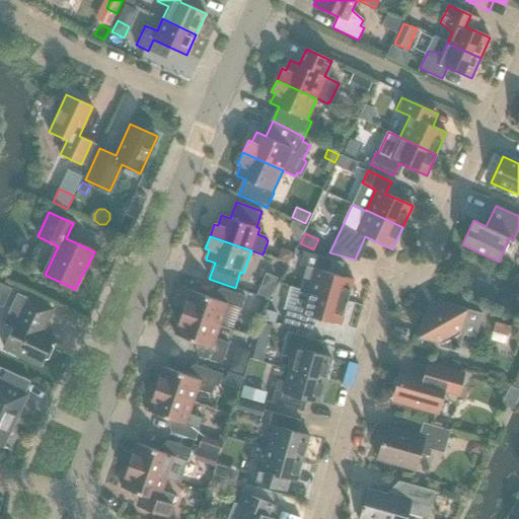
[(292,252),(281,248),(277,260),(288,264),(292,252)]
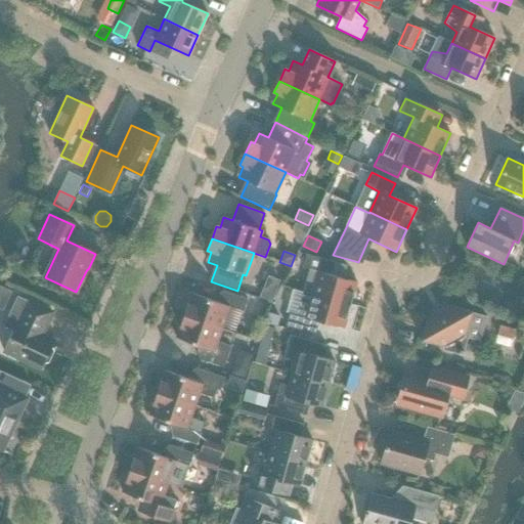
[(303,293),(311,295),(350,305),(357,282),(328,274),(332,261),(306,254),(303,267),(309,269),(303,293)]
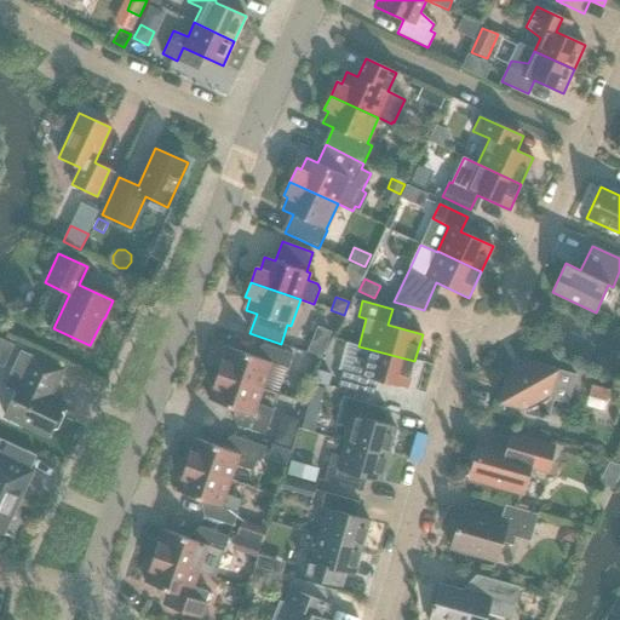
[(0,365),(4,367),(13,345),(0,338),(0,365)]
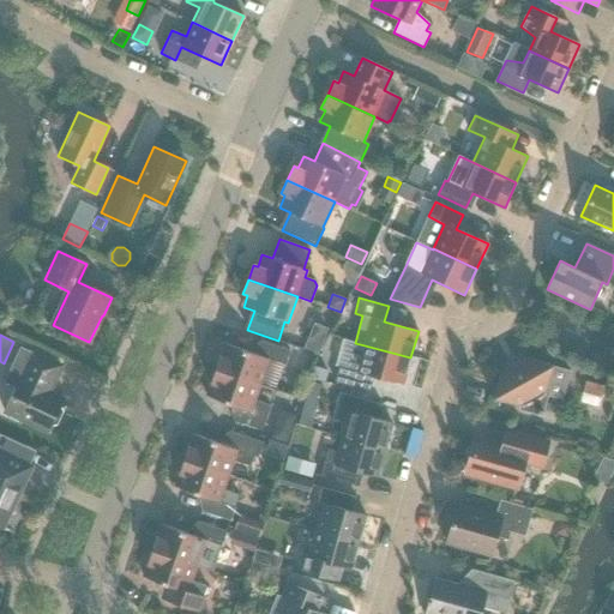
[(305,349),(318,355),(323,343),(309,337),(305,349)]
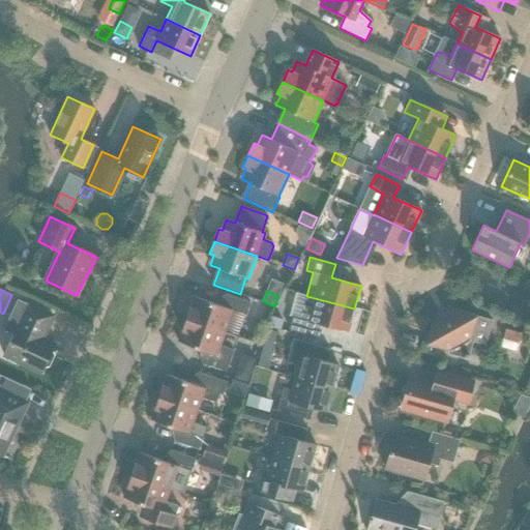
[(194,297),(186,319),(225,332),(232,311),(246,315),(251,302),(226,294),(222,306),(194,297)]
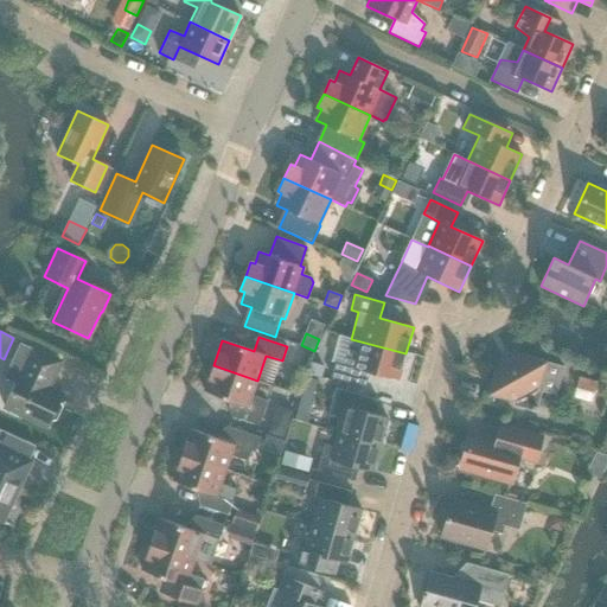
[(406,353),(360,342),(352,368),(336,363),(332,378),(360,387),(365,371),(398,381),(406,353)]
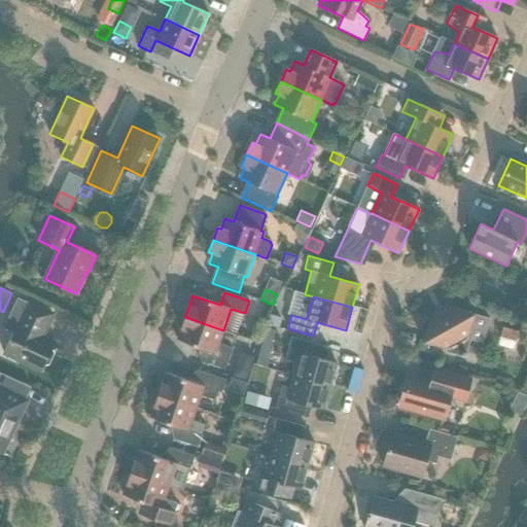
[(54,314),(18,297),(4,327),(14,332),(4,353),(8,355),(7,358),(16,362),(18,360),(41,371),(55,343),(42,337),(54,314)]
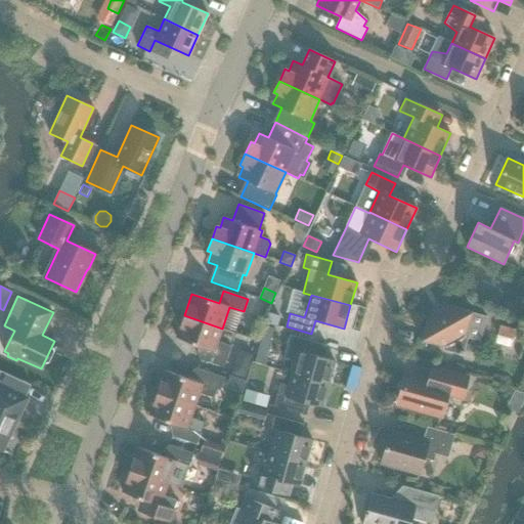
[(472,312),(447,305),(446,309),(432,317),(428,315),(421,341),(445,347),(444,350),(463,355),(468,338),(480,342),(487,316),(472,312)]
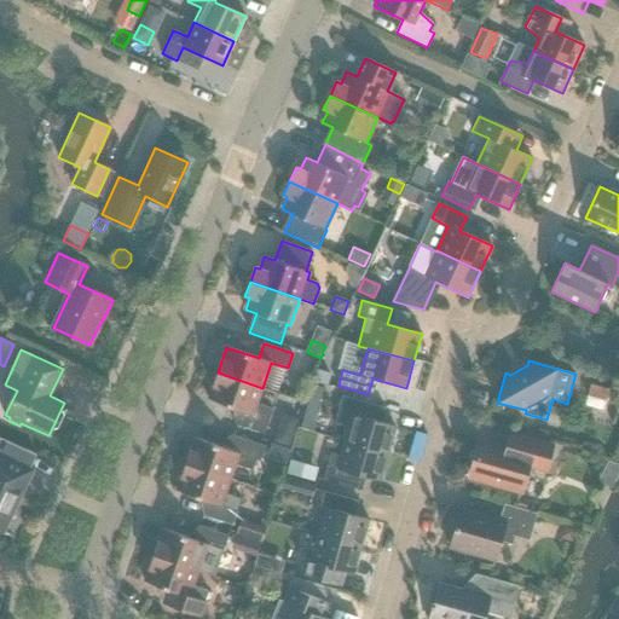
[(330,379),(324,369),(314,375),(320,385),(330,379)]
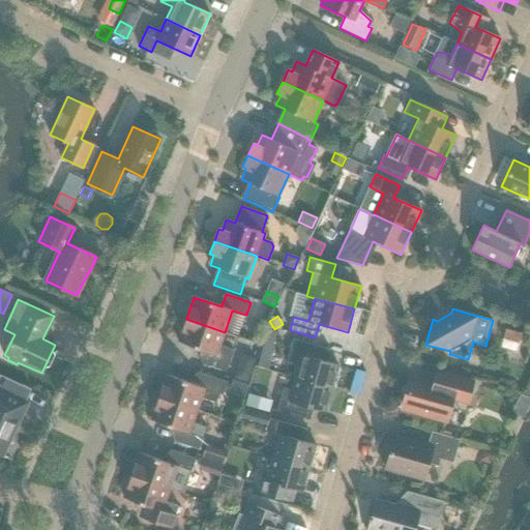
[(225,332),(186,319),(178,342),(206,351),(202,363),(226,372),(231,359),(234,351),(219,346),(225,332)]
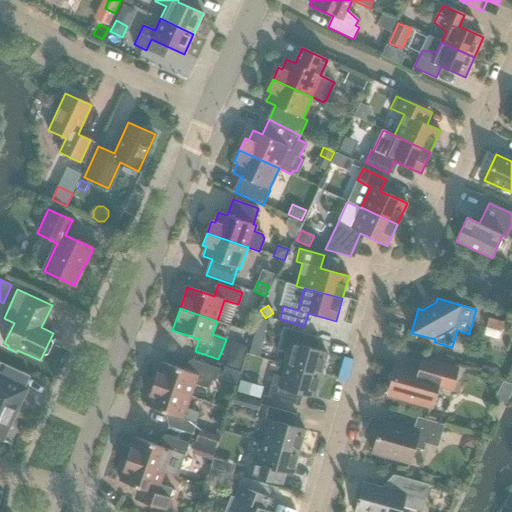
[(504,322),(488,318),(484,335),(499,339),(504,322)]
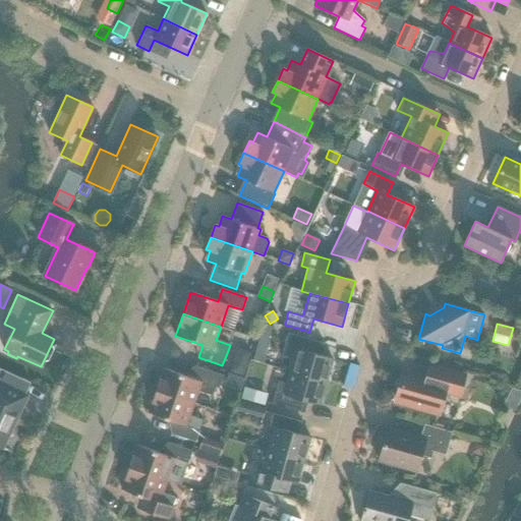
[(267,344),(272,327),(264,325),(258,342),(267,344)]
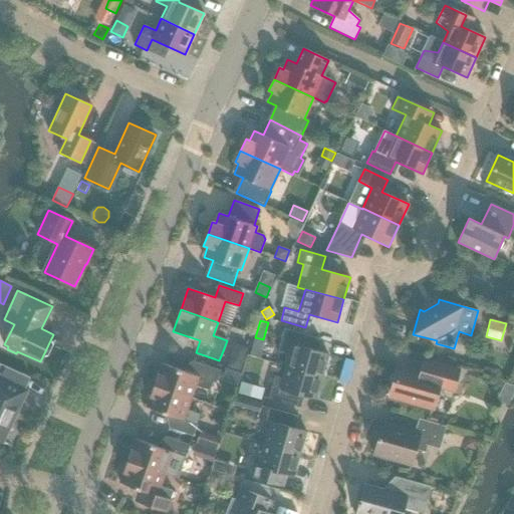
[(290,354),(286,366),(322,376),(328,354),(316,351),(320,339),(284,329),(278,351),(290,354)]
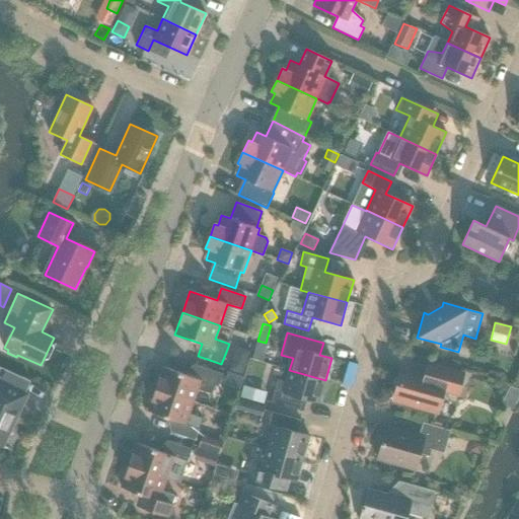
[(230,370),(243,374),(245,366),(232,362),(230,370)]
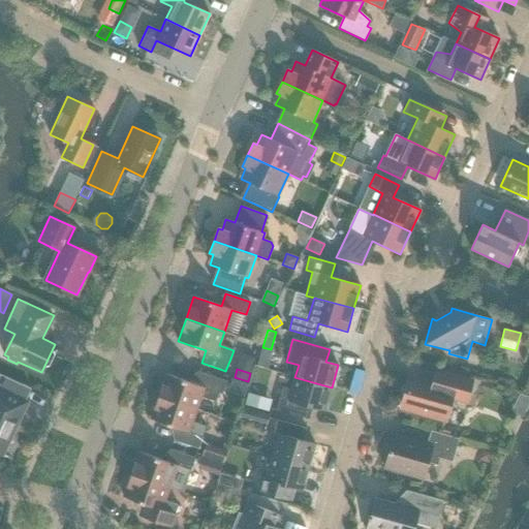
[(159,396),(197,410),(201,397),(215,402),(218,393),(222,394),(226,381),(198,372),(194,383),(166,374),(159,396)]
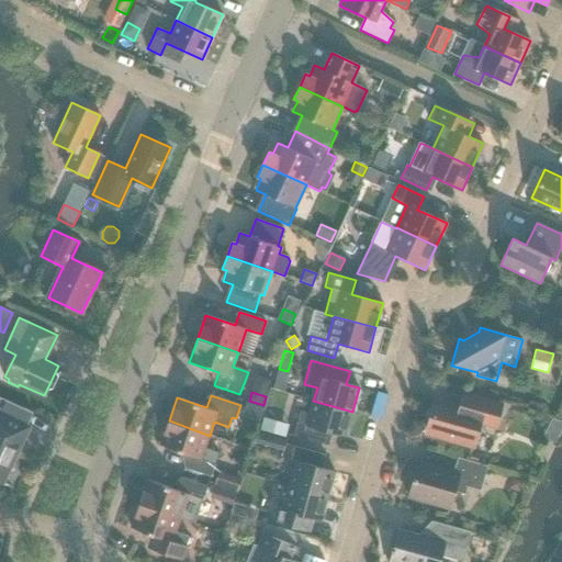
[(30,427),(27,426),(33,414),(0,398),(0,397),(0,482),(3,484),(30,427)]
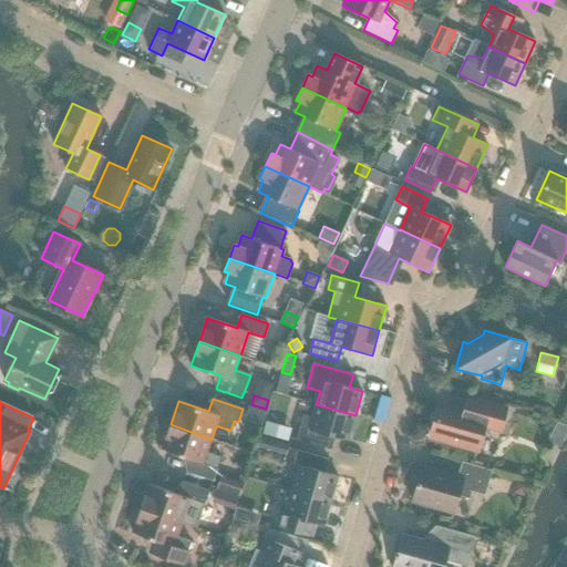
[(505,409),(478,401),(474,414),(440,405),(431,436),(477,450),(484,425),(500,430),(505,409)]
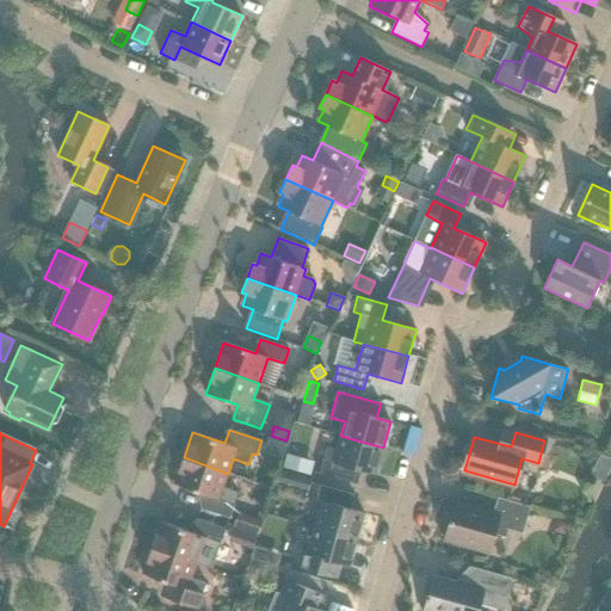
[(376,474),(383,448),(340,436),(337,450),(327,448),(319,474),(357,485),(362,470),(376,474)]
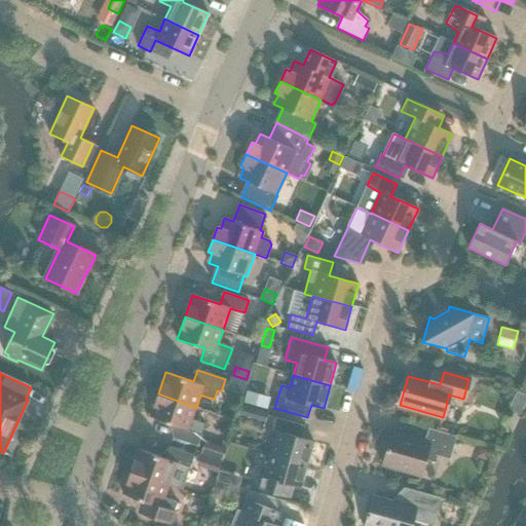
[(246,391),(242,403),(256,406),(259,395),(246,391)]
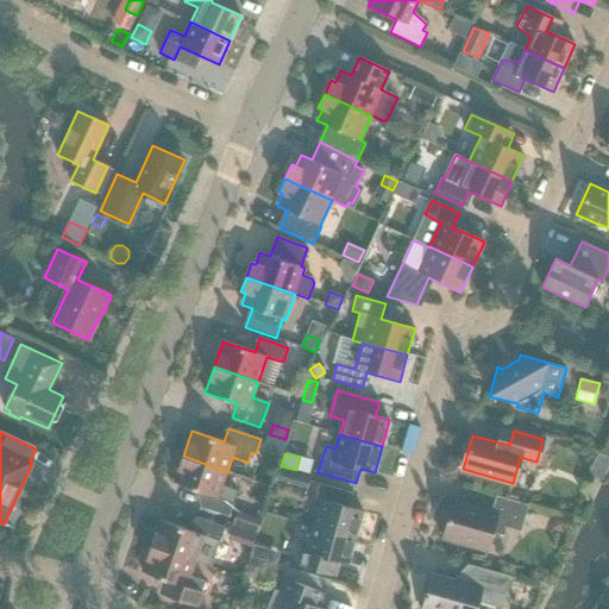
[(218,497),(227,472),(183,456),(174,482),(205,494),(200,507),(228,518),(233,503),(218,497)]
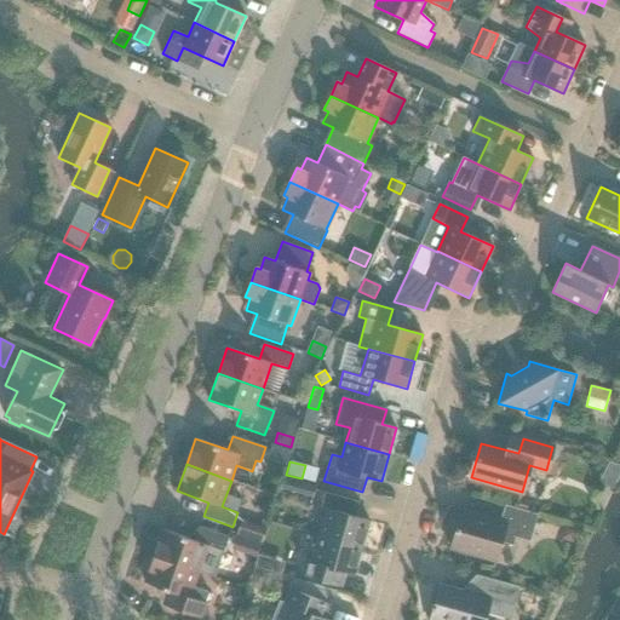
[(297,493),(313,497),(316,486),(300,481),(297,493)]
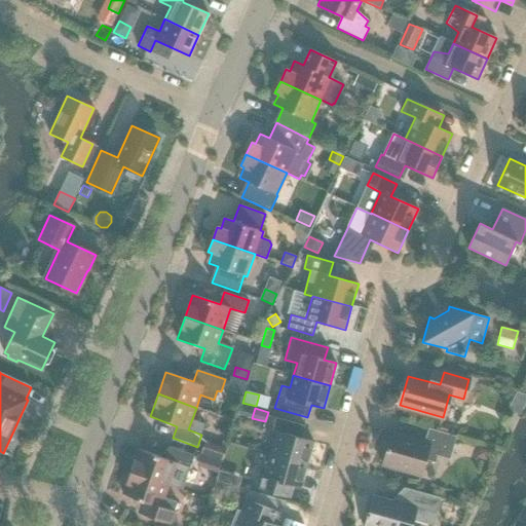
[(270,454),(307,464),(313,442),(301,439),(305,426),(275,418),(272,430),(276,431),(270,454)]
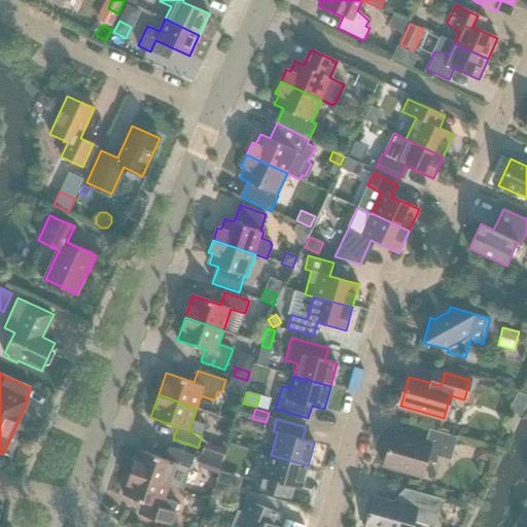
[(425,444),(392,433),(383,466),(422,478),(426,461),(436,463),(438,456),(451,460),(457,437),(429,429),(425,444)]
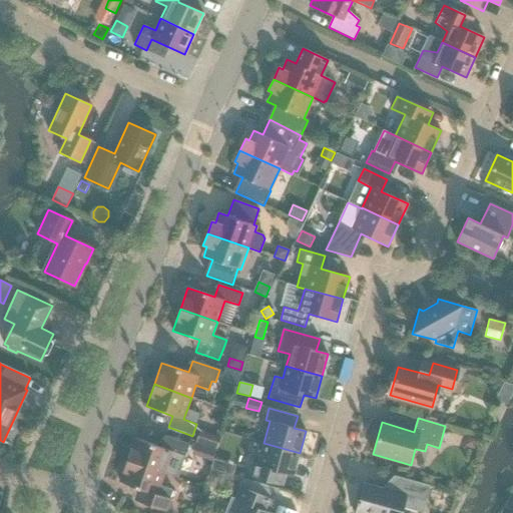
[(220,437),(200,430),(195,443),(216,450),(220,437)]
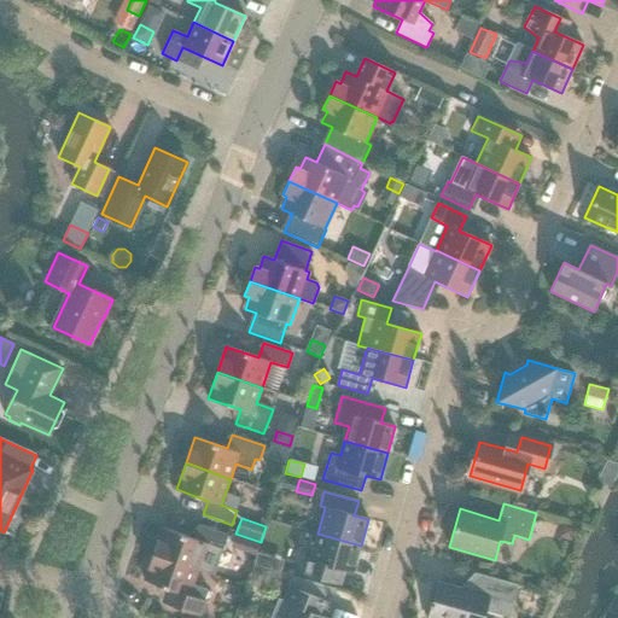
[(576,528),(564,524),(560,536),(571,540),(576,528)]
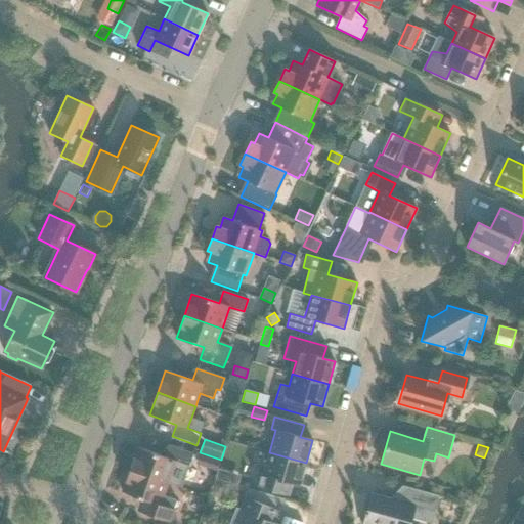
[(138,447),(130,470),(168,483),(173,470),(186,475),(193,453),(169,445),(165,457),(138,447)]
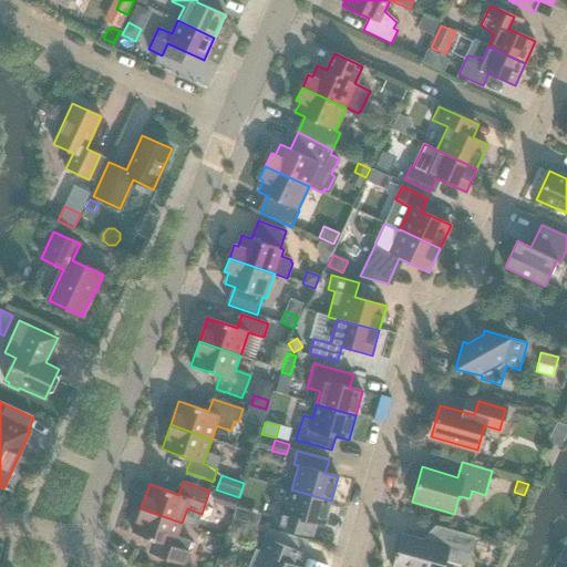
[(325,525),(331,501),(291,490),(285,514),(279,512),(276,526),(308,535),(311,522),(325,525)]
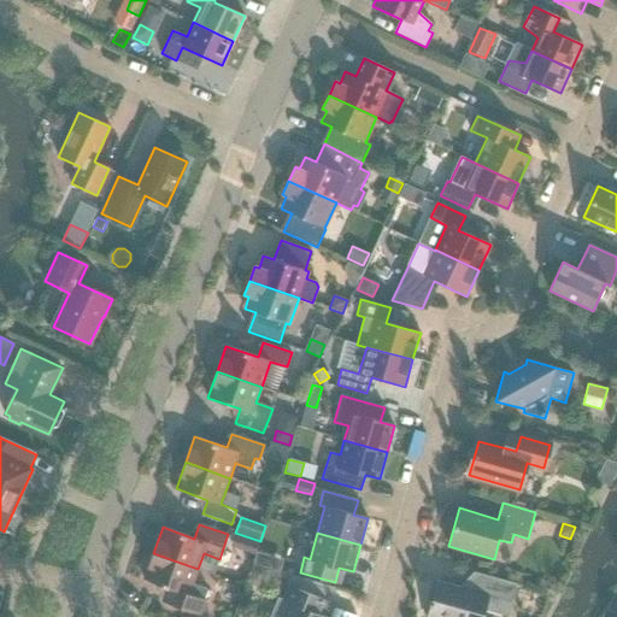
[(253,564),(263,566),(266,556),(257,552),(253,564)]
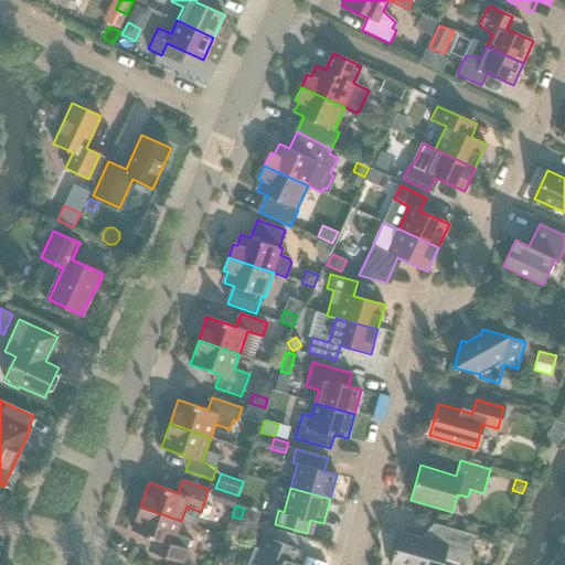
[(181,521),(140,507),(131,531),(161,541),(157,554),(183,563),(188,550),(191,541),(177,535),(181,521)]
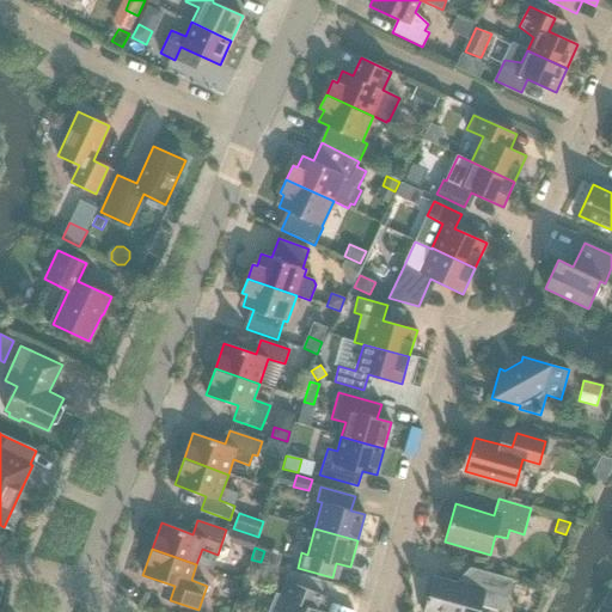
[(471,587),(434,577),(428,598),(427,598),(426,603),(427,603),(424,611),(478,611),(481,605),(505,611),(513,580),(476,569),(471,587)]
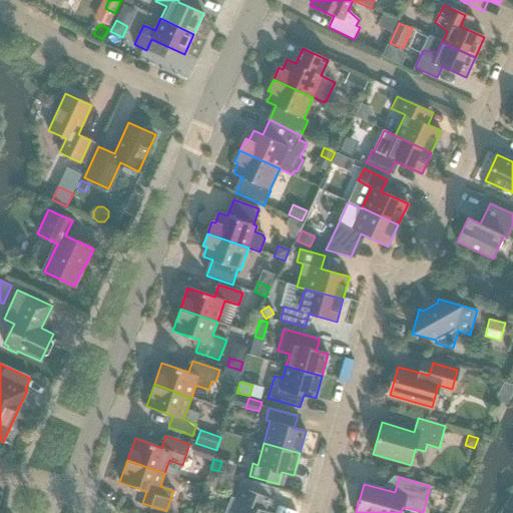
[(224,512),(272,512),(264,510),(269,498),(240,487),(235,499),(231,497),(224,512)]
